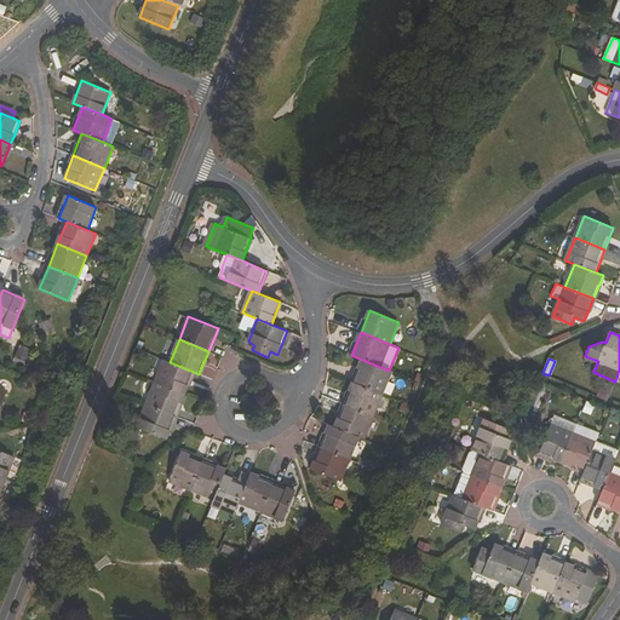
[(170,362),(165,360),(155,383),(184,395),(194,372),(170,362)]
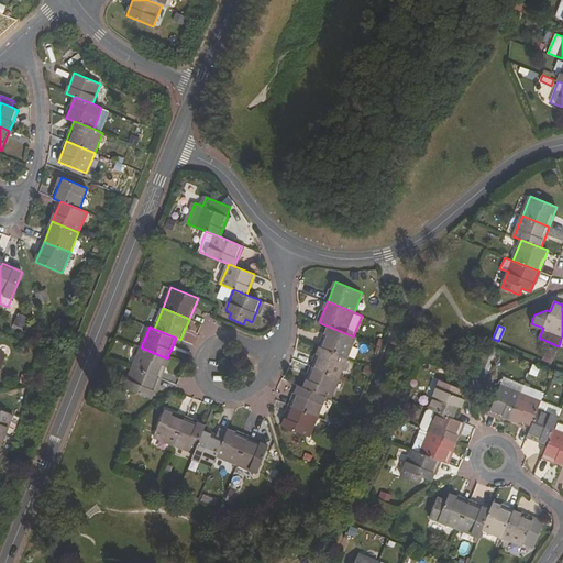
[(320,346),(348,357),(355,337),(353,337),(329,327),(320,346)]
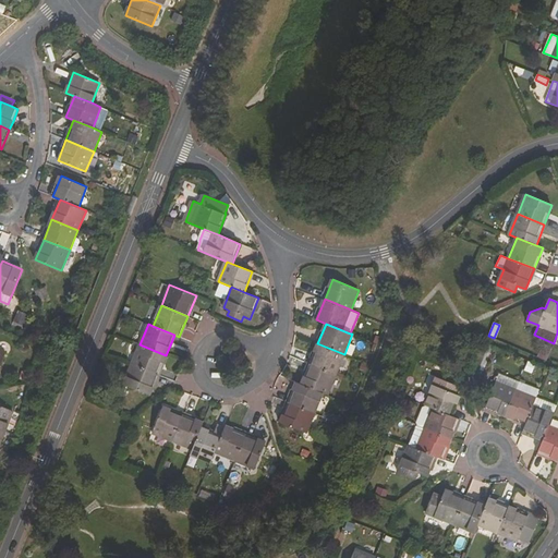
[(186,352),(191,343),(182,339),(178,348),(186,352)]
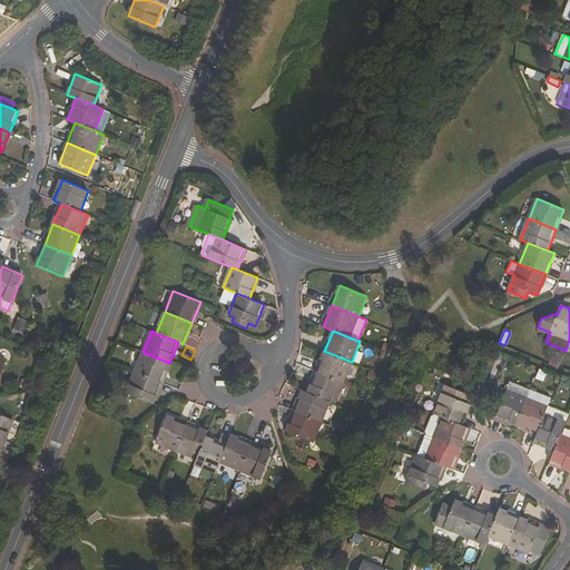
[(316,371),(344,382),(352,362),(324,351),(316,371)]
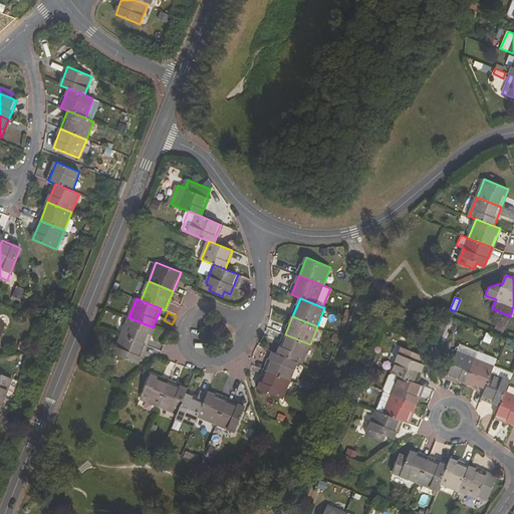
[(121,336),(145,346),(153,327),(129,317),(121,336)]
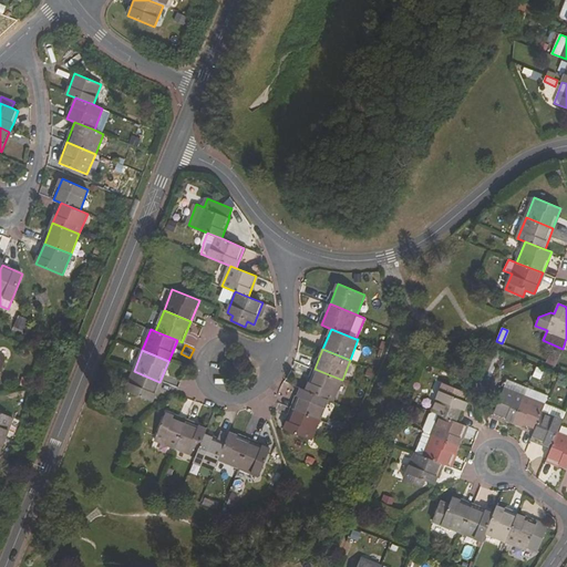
[(550,352),(547,360),(554,362),(557,352),(554,350),(553,353),(550,352)]
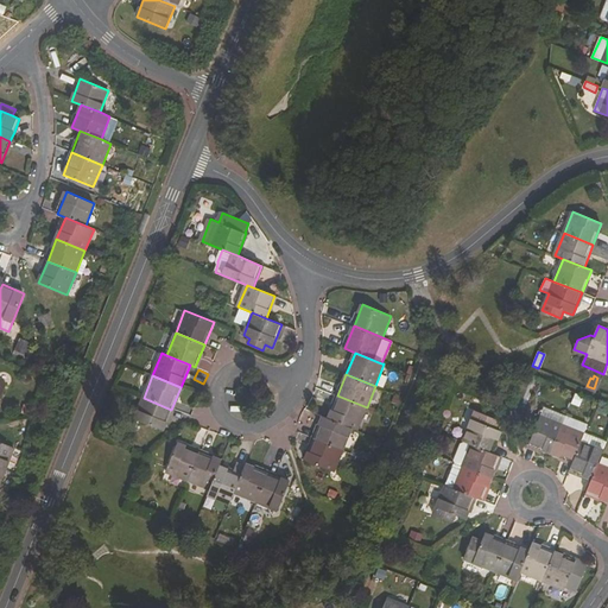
[(353,428),(358,430),(367,407),(337,396),(328,418),(353,428)]
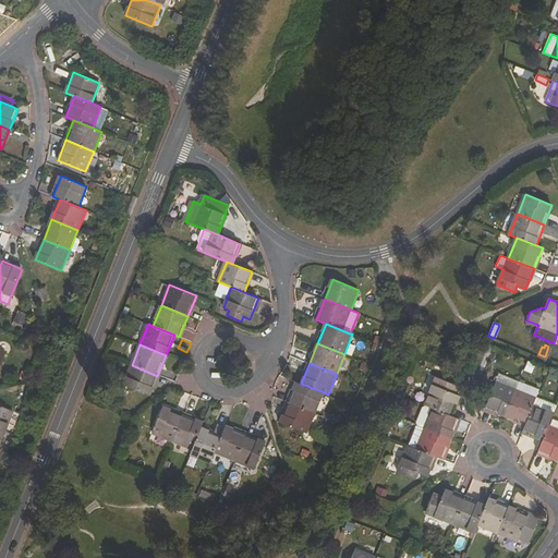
[(157,376),(132,365),(123,385),(149,396),(157,376)]
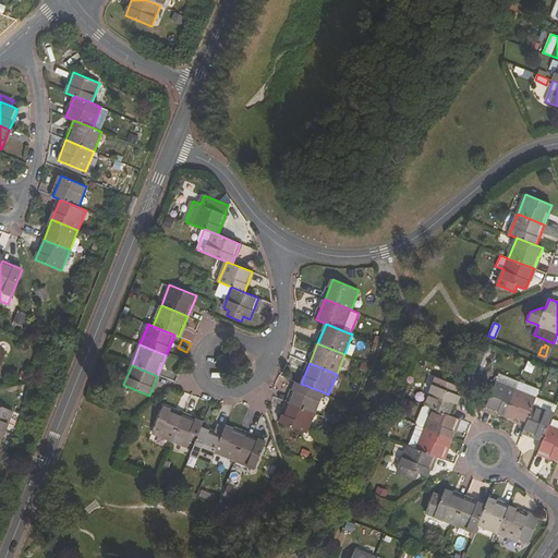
[(520,381),(499,373),(485,407),(506,415),(520,381)]
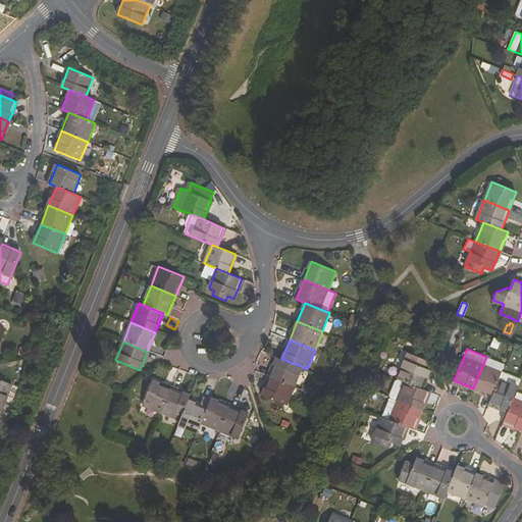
[(430,370),(426,369),(429,361),(408,353),(397,378),(405,381),(423,388),(430,370)]
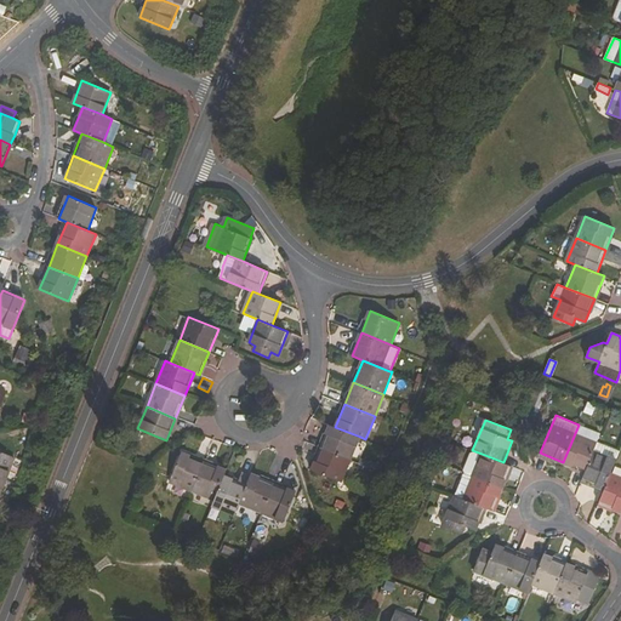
[(335,427),(330,425),(320,448),(351,460),(360,437),(335,427)]
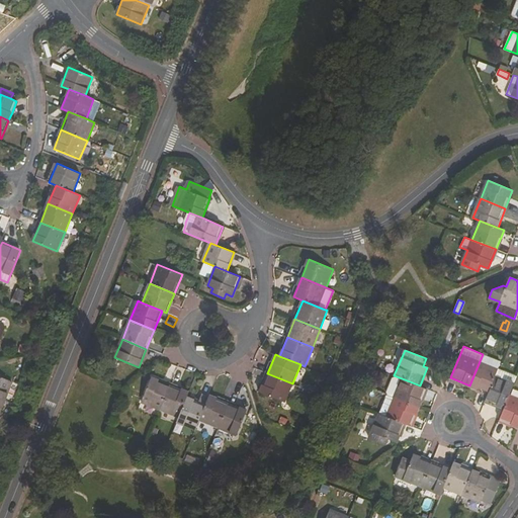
[(488,394),(501,362),(483,354),(469,385),(488,394)]
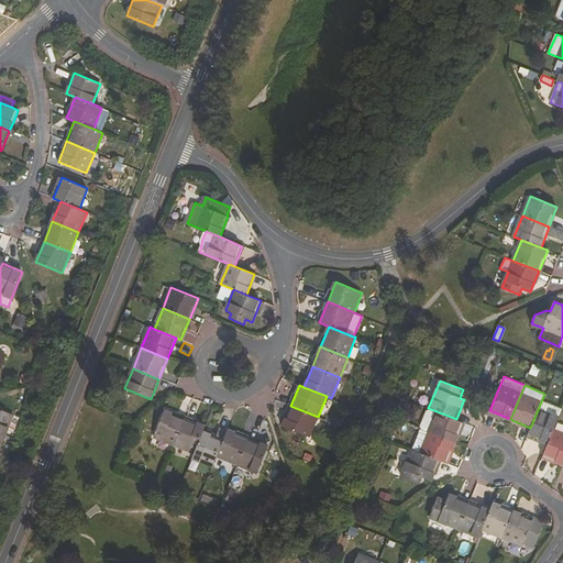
[(553,430),(562,404),(562,400),(544,394),(530,428),(528,435),(548,443),(553,430)]
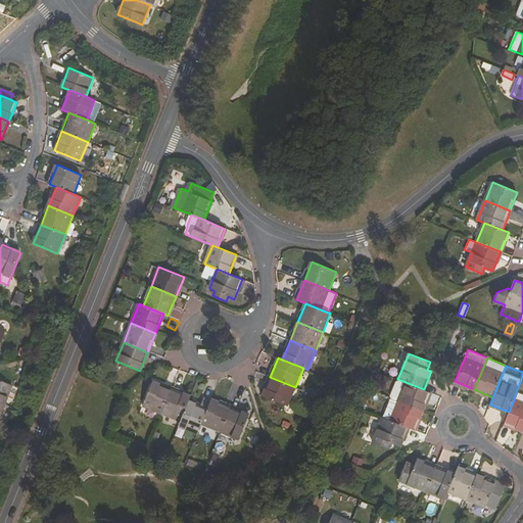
[(263,395),(287,406),(295,387),(270,377),(263,395)]
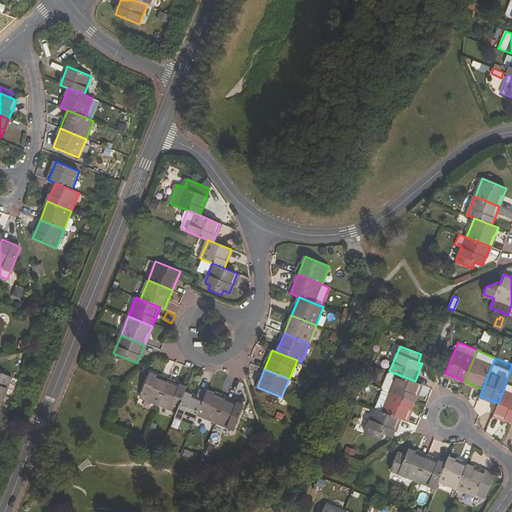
[(0,394),(5,396),(12,378),(0,372),(0,394)]
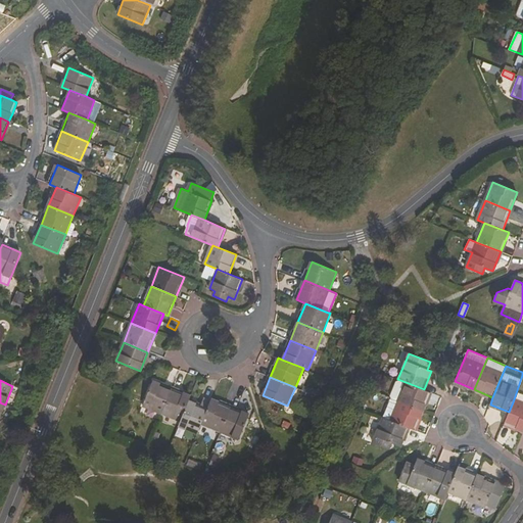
[(161,413),(172,389),(152,381),(142,406),(161,413)]
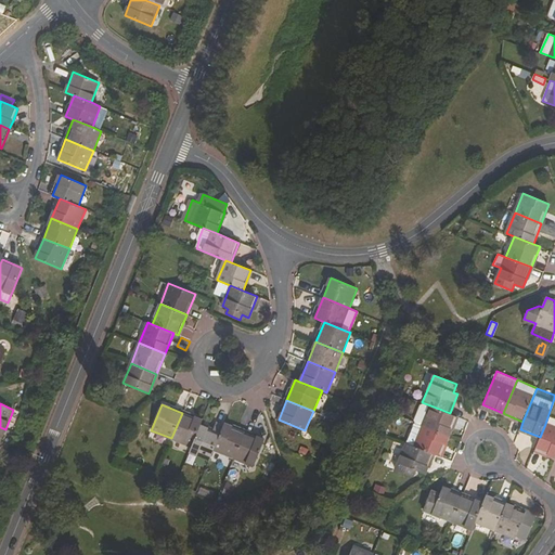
[(422,426),(449,436),(456,416),(450,413),(430,405),(422,426)]
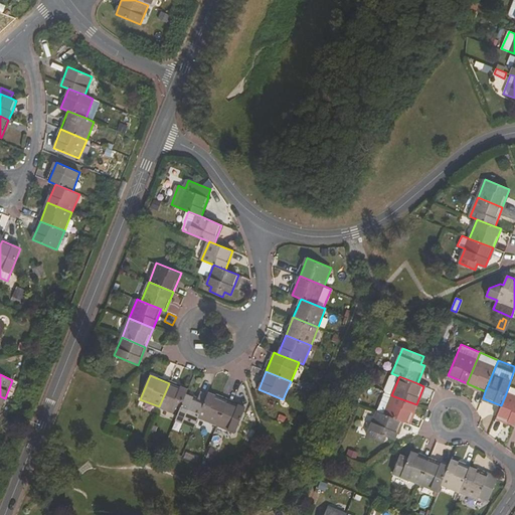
[(186,395),(187,390),(169,383),(159,406),(178,414),(186,395)]
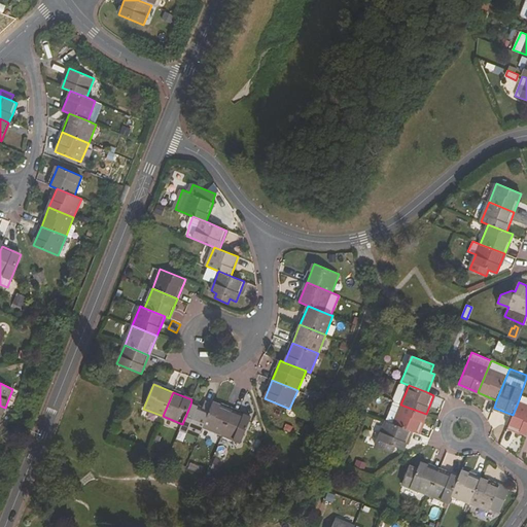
[(212,406),(203,427),(222,434),(233,410),(213,401),(212,406)]
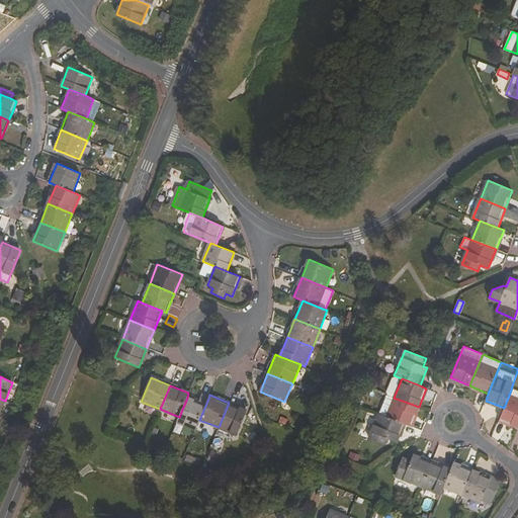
[(199,420),(208,399),(201,396),(198,402),(187,398),(179,417),(177,422),(195,429),(199,420)]
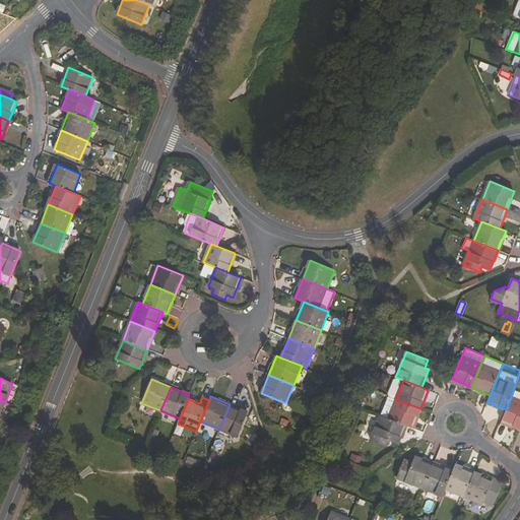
[(506,409),(501,421),(519,430),(519,428),(519,400),(511,397),(506,409)]
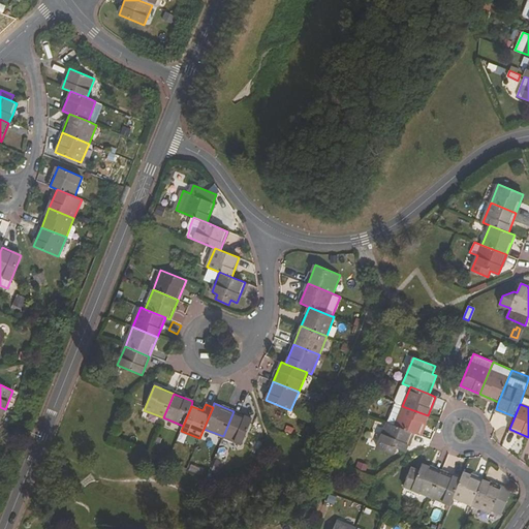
[(428,415),(402,406),(395,425),(412,432),(419,435),(428,415)]
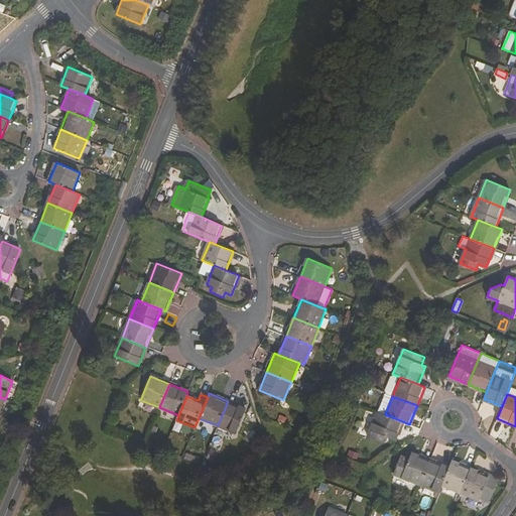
[(228,401),(218,425),(236,433),(246,409),(228,401)]
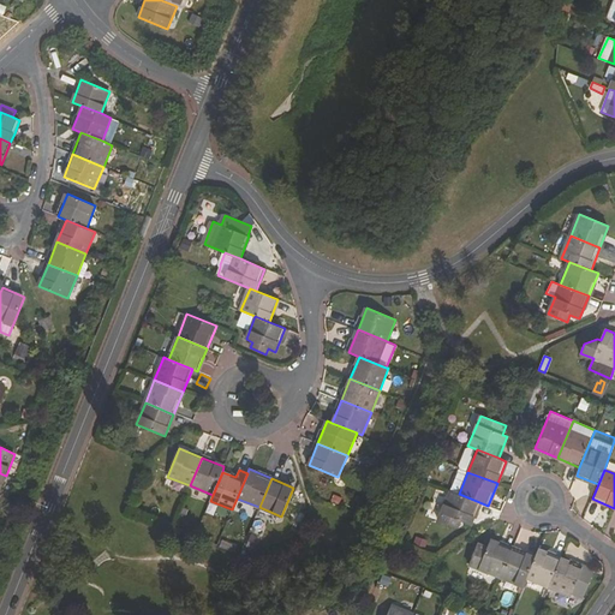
[(439,520),(458,529),(460,521),(471,525),(479,502),(459,494),(449,490),(439,520)]
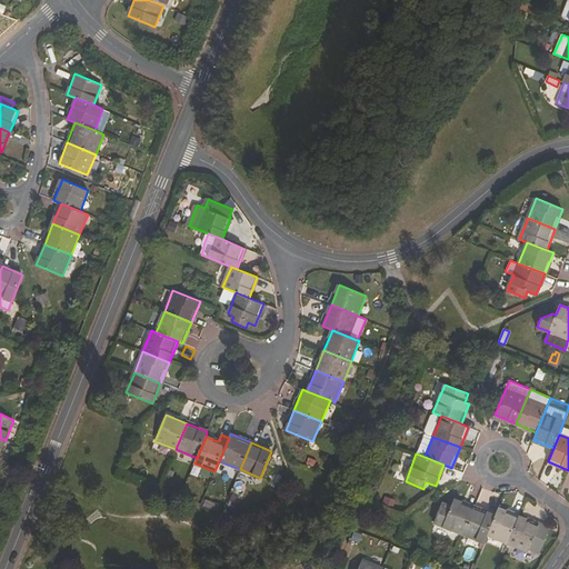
[(473,508),(453,500),(451,506),(442,502),(435,522),(462,533),(473,508)]
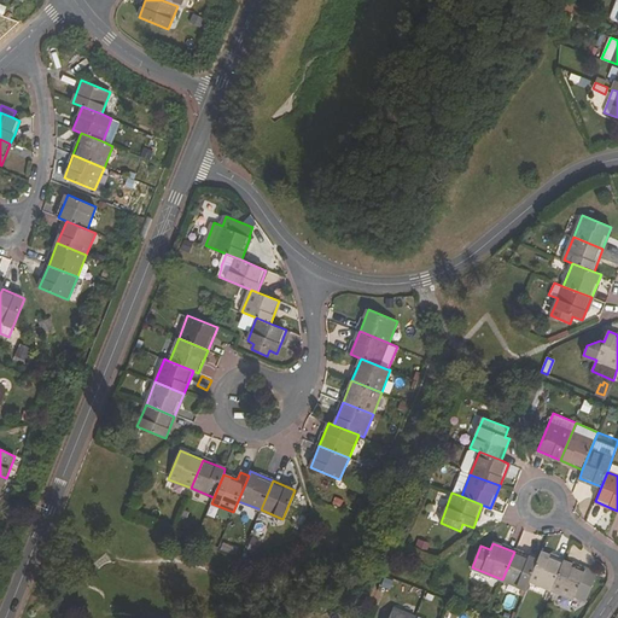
[(529,581),(537,560),(514,552),(502,579),(525,589),(529,581)]
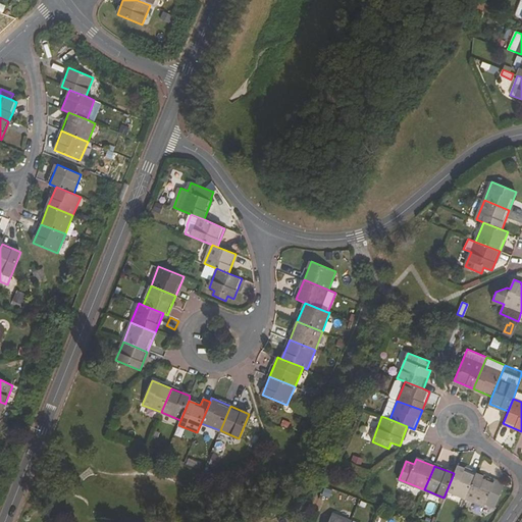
[(466,499),(476,474),(457,466),(454,473),(447,490),(466,499)]
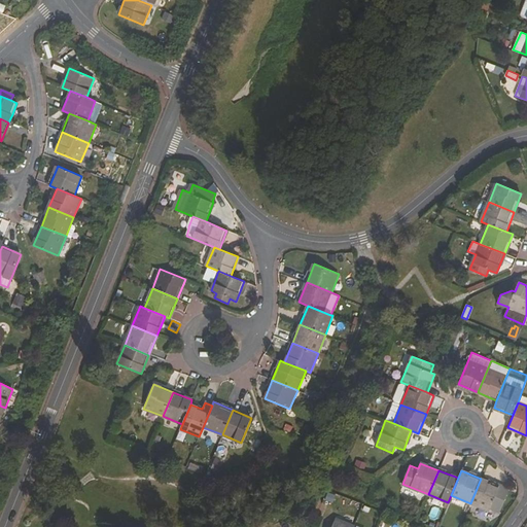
[(470,503),(489,512),(500,486),(481,479),(470,503)]
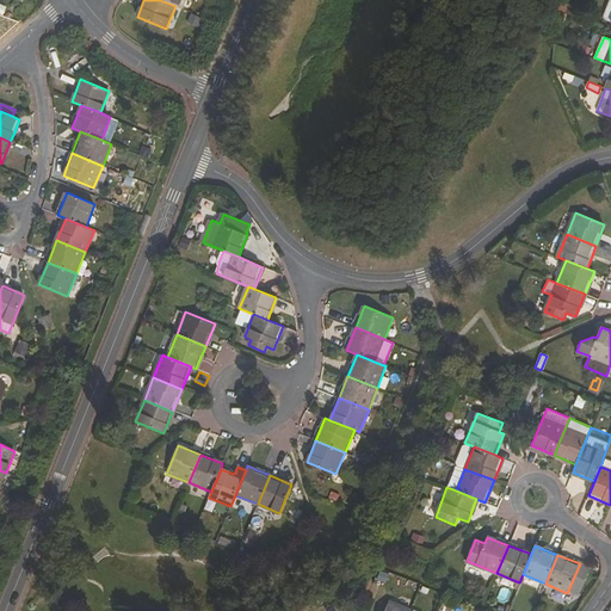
[(411,610),(412,610),(389,600),(384,610),(411,610)]
